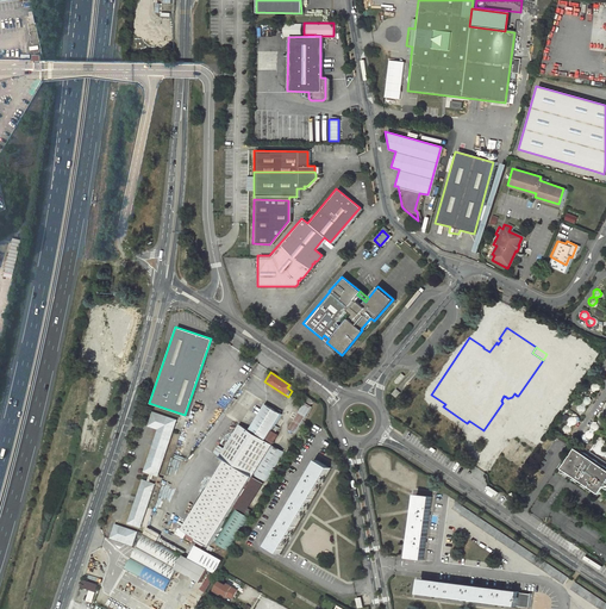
[(579,401),(580,403),(579,403),(578,403),(576,404),(574,406),(574,408),(574,409),(576,411),(579,411),(581,410),(582,409),(582,406),(582,405),(581,404),(582,404),(585,404),(586,402),(587,399),(586,398),(583,396),(581,396),(579,397),(579,399),(579,401)]
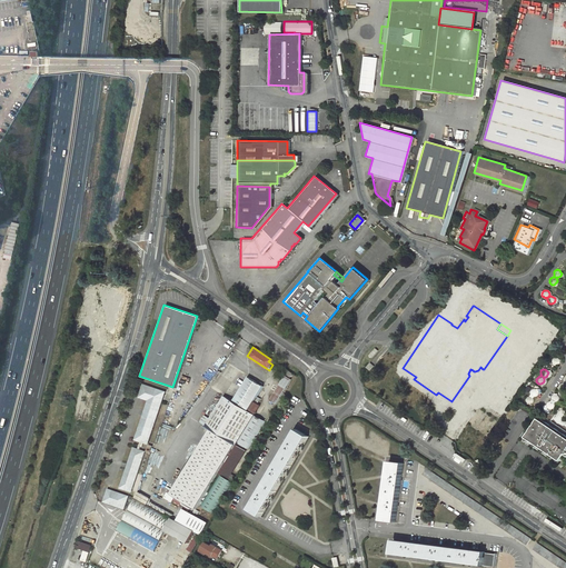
[(289,378),(283,375),(267,399),(274,404),(289,378)]
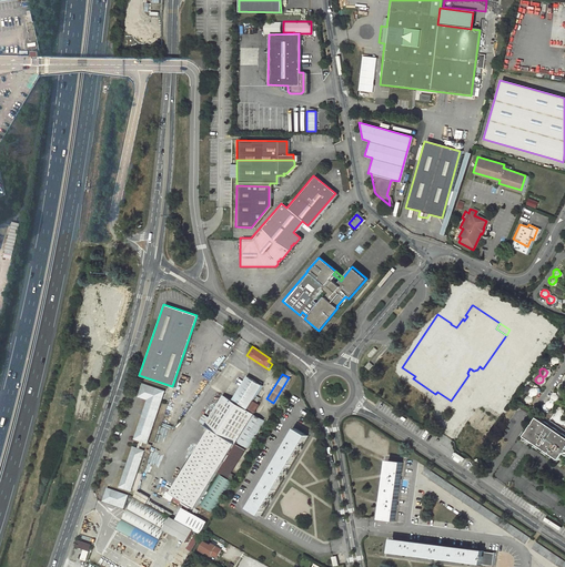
[(260,385),(245,375),(231,400),(222,395),(208,417),(203,424),(209,427),(169,492),(193,507),(215,472),(233,443),(234,441),(245,447),(262,419),(252,413),(245,408),(251,400),(260,385)]
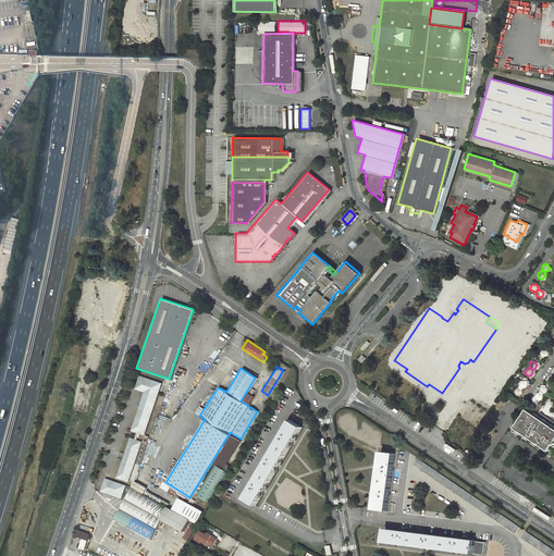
[(549,373),(550,375),(548,375),(545,375),(544,378),(544,380),(545,382),(546,383),(549,383),(551,381),(552,379),(551,378),(550,377),(552,377),(553,375),(553,369),(552,369),(550,369),(549,370),(548,372),(549,373)]
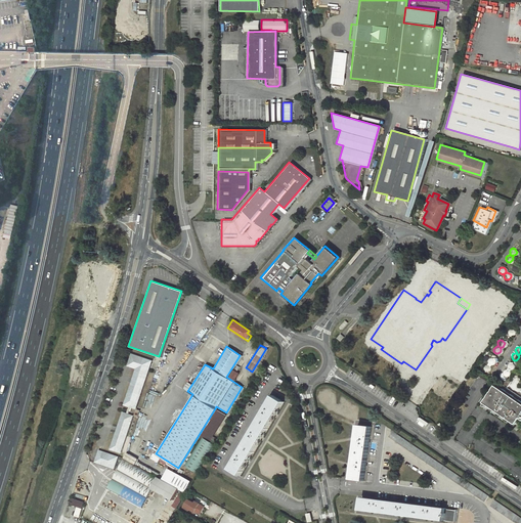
[(133,407),(149,360),(140,357),(129,353),(126,364),(134,367),(122,403),(127,405),(124,412),(121,411),(109,448),(119,451),(131,415),(126,413),(129,406),(133,407)]
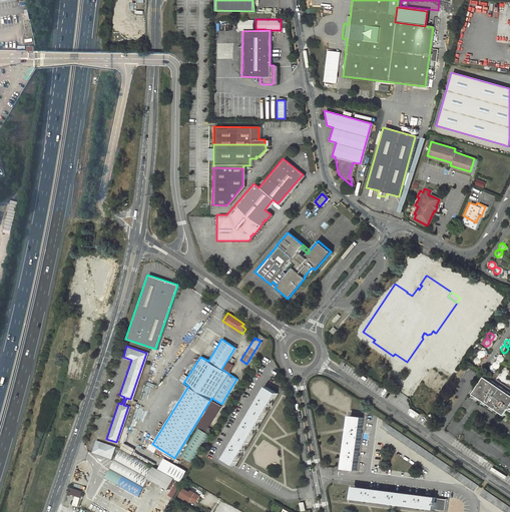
[(479,358),(478,357),(478,356),(479,357),(481,356),(482,355),(482,353),(482,352),(481,350),(480,350),(478,350),(476,351),(476,352),(476,354),(476,356),(475,356),(474,356),(473,357),(472,358),(472,360),(473,362),(474,363),(476,363),(477,362),(479,360),(479,358)]
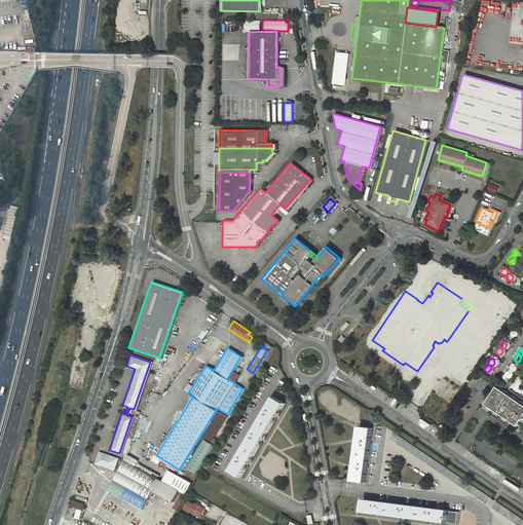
[(509,374),(508,373),(509,373),(510,373),(511,372),(512,372),(513,371),(513,370),(513,368),(512,367),(511,366),(510,366),(508,366),(507,367),(506,368),(506,370),(506,371),(507,372),(506,372),(505,372),(503,373),(502,373),(501,374),(501,375),(501,376),(502,378),(503,378),(505,379),(506,379),(508,378),(509,377),(509,376),(509,375),(509,374)]
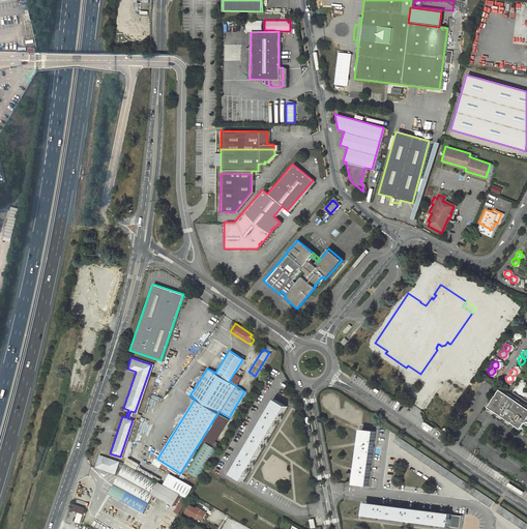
[(235,385),(240,377),(234,373),(229,381),(235,385)]
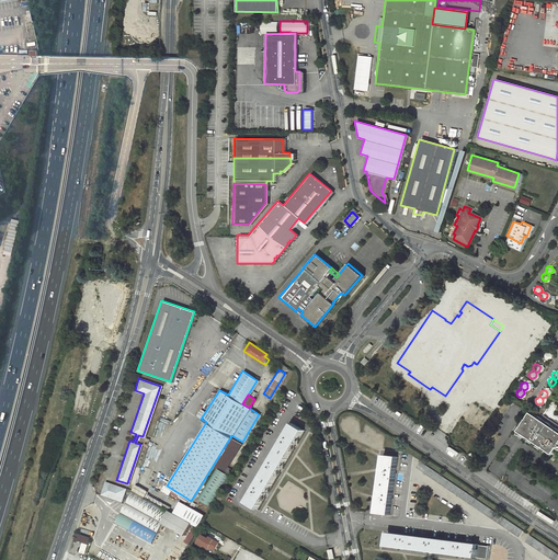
[(200,409),(195,415),(201,419),(205,412),(200,409)]
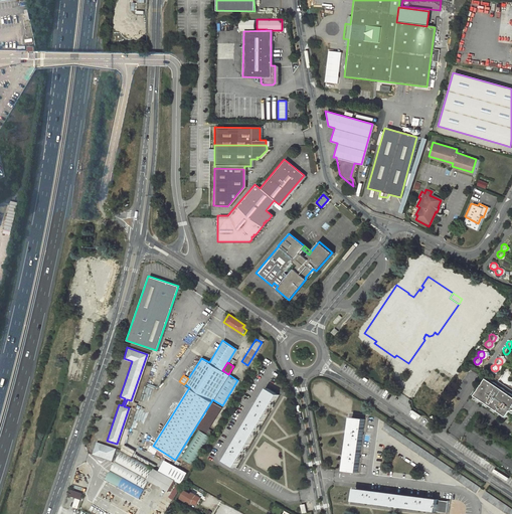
[(511,404),(511,396),(484,377),(473,394),(504,416),(503,417),(507,420),(511,412),(511,405),(511,404)]
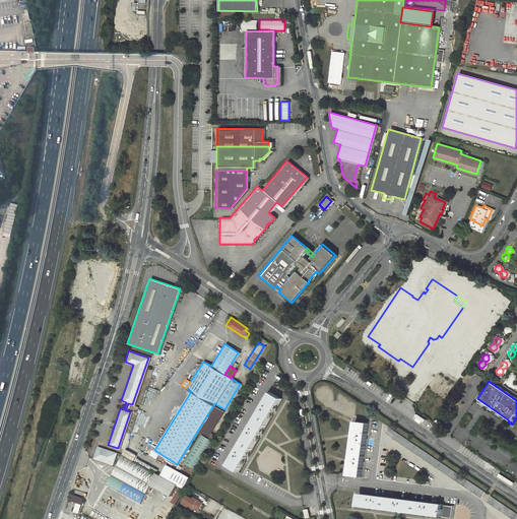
[(144,396),(151,399),(155,390),(148,387),(144,396)]
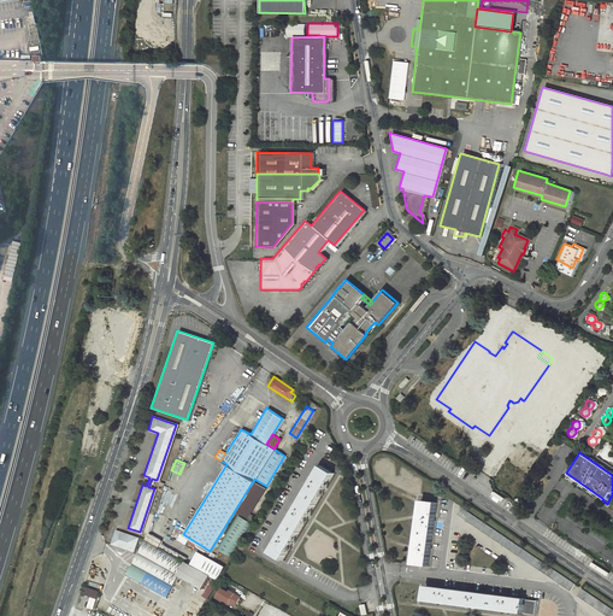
[(331,473),(318,464),(267,551),(281,559),(331,473)]
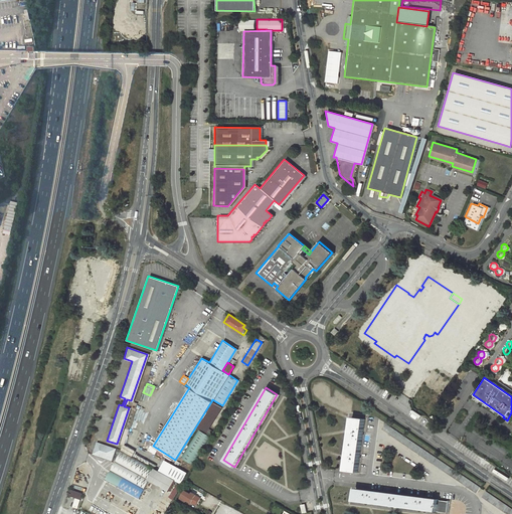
[(204,433),(220,407),(211,401),(195,427),(196,429),(204,433)]
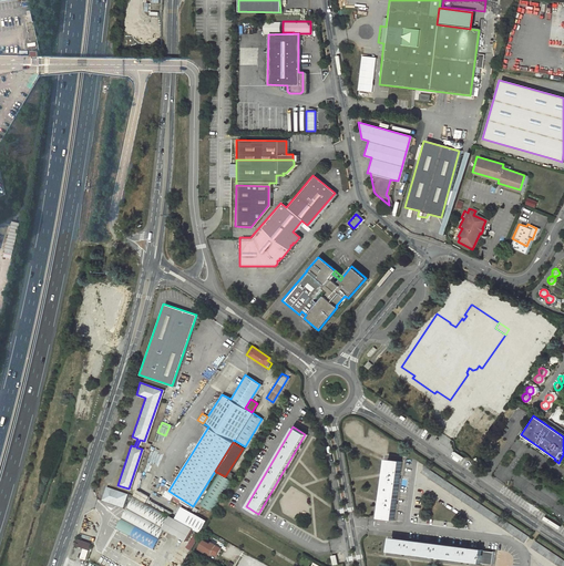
[(399,461),(386,459),(378,517),(391,518),(399,461)]
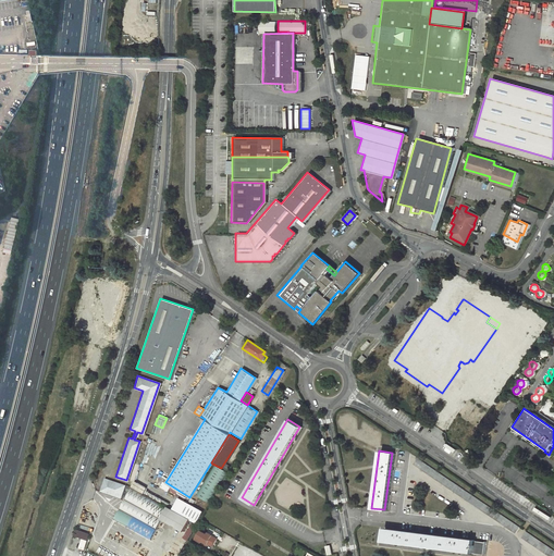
[(221,468),(212,464),(193,494),(206,502),(224,470),(221,468)]
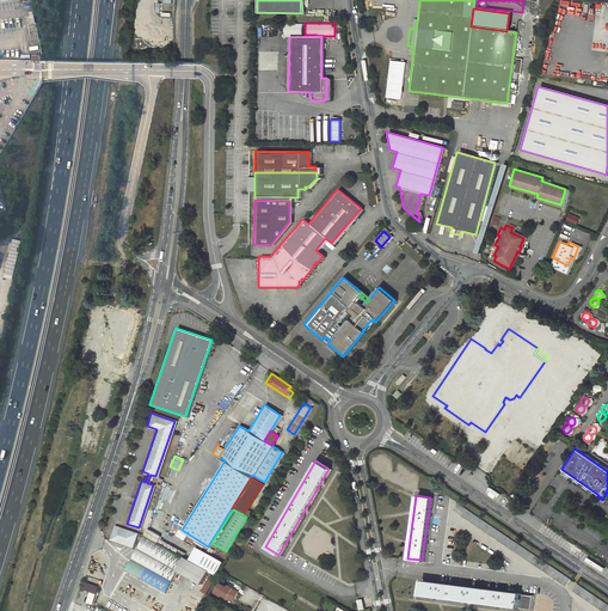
[(135,533),(114,525),(109,538),(130,547),(135,533)]
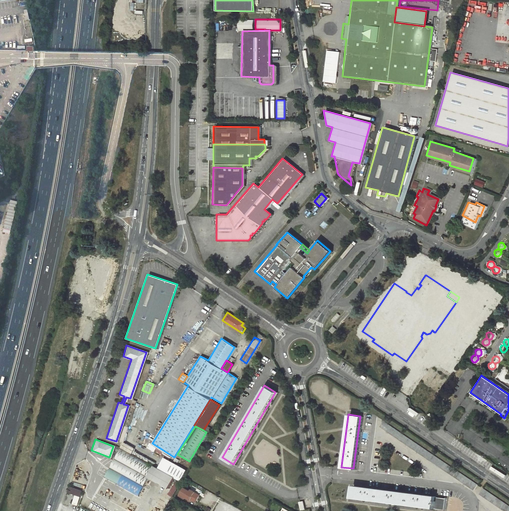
[(122,442),(119,448),(131,453),(133,447),(122,442)]
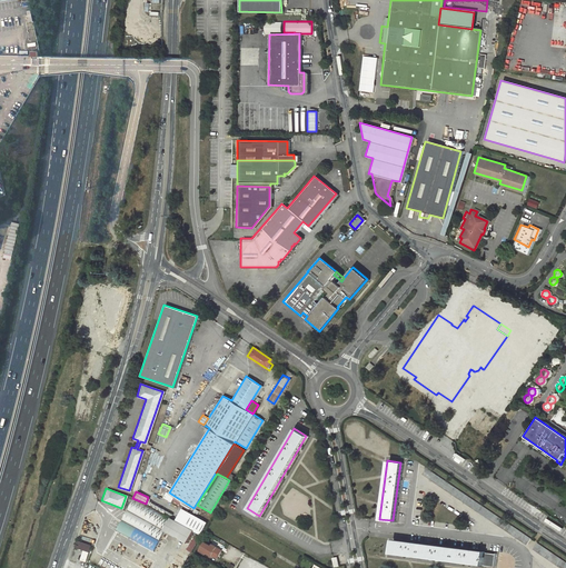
[(186,527),(132,498),(116,529),(129,537),(128,538),(151,550),(164,529),(180,538),(186,527)]
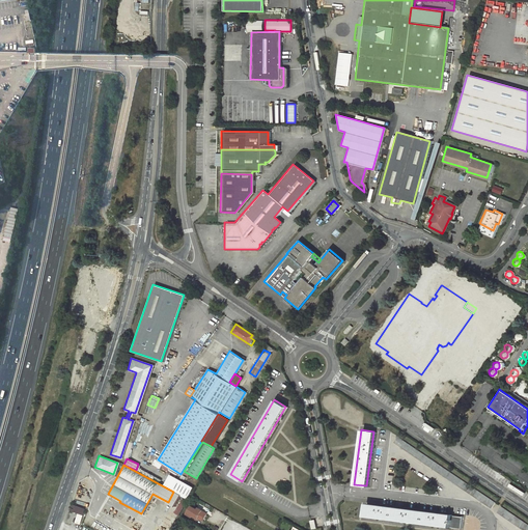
[(191,486),(167,474),(161,484),(185,498),(191,486)]
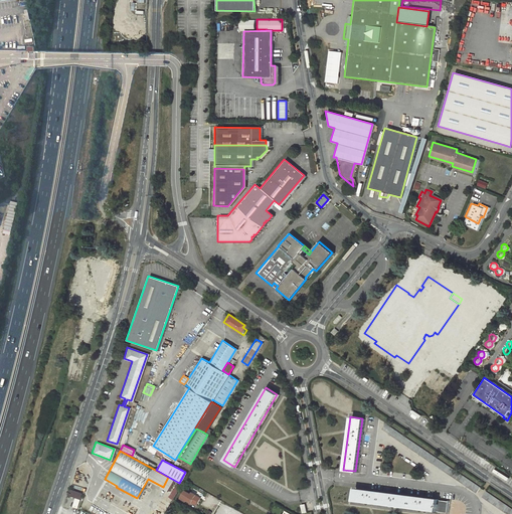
[(168,490),(173,480),(168,477),(163,487),(168,490)]
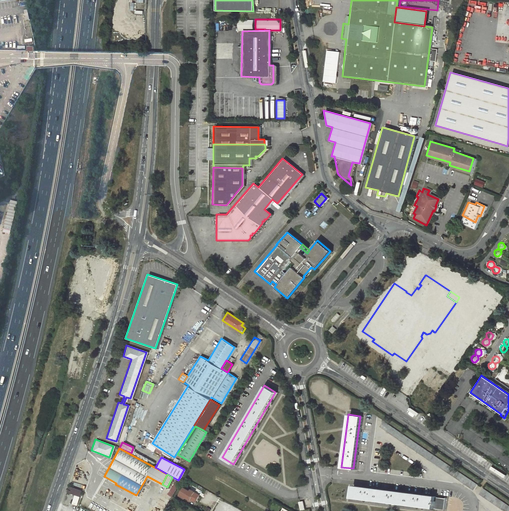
[(178,480),(175,478),(166,493),(169,496),(178,480)]
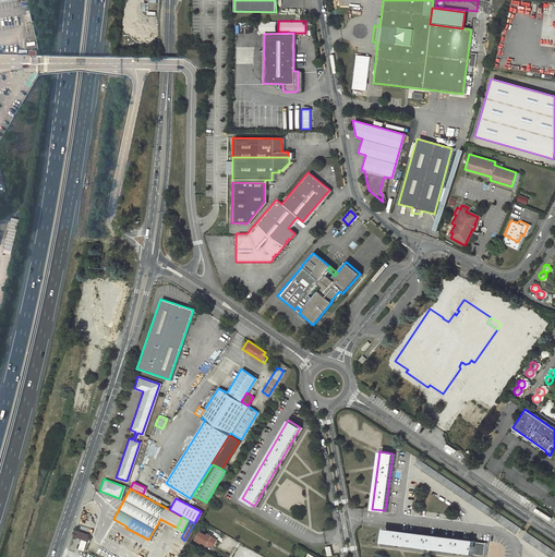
[(473,541),(383,529),(381,542),(471,554),(471,553),(482,554),(484,543),(472,542),(473,541)]
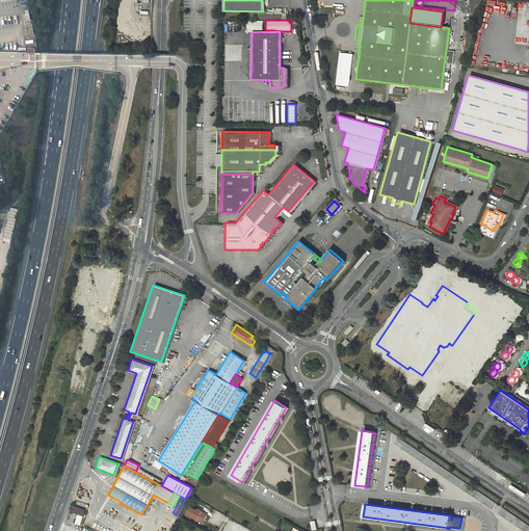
[(82,509),(71,505),(69,511),(81,515),(82,509)]
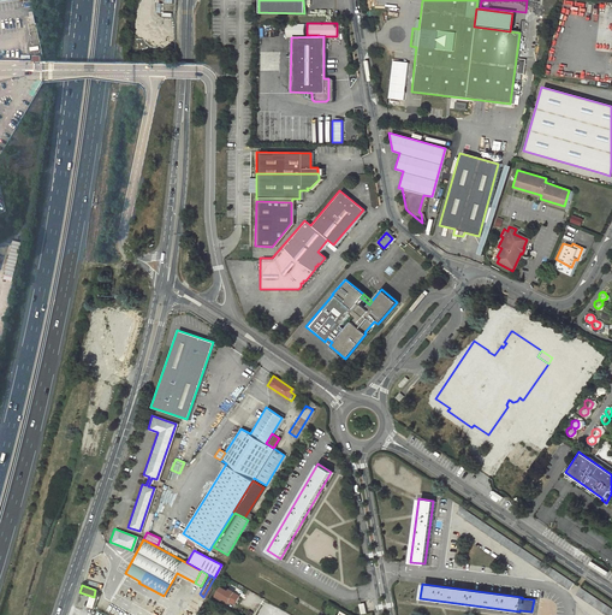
[(226,590),(219,586),(213,595),(220,599),(221,597),(226,601),(226,599),(232,603),(237,595),(231,591),(232,591),(227,589),(226,590)]
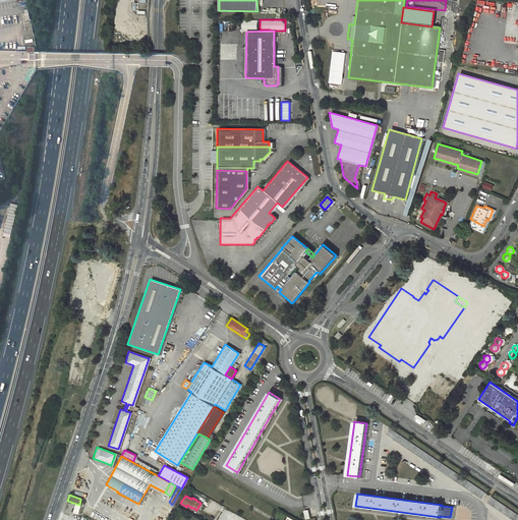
[(517,519),(517,515),(490,497),(485,502),(512,519),(517,519)]
